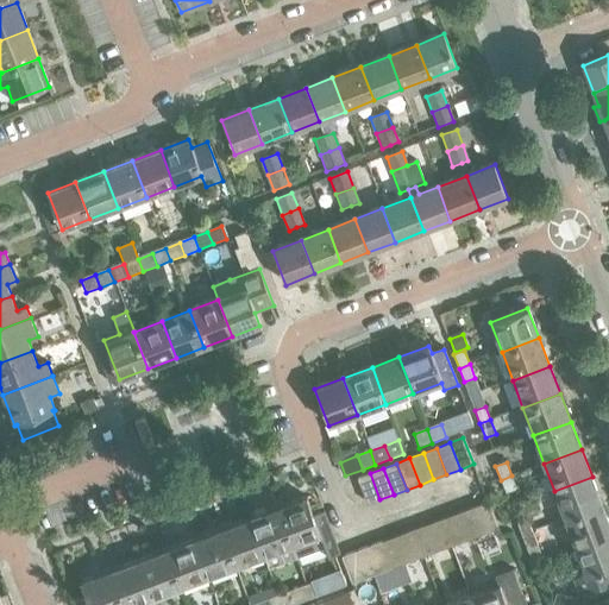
[(366,505),(380,499),(370,473),(357,478),(366,505)]
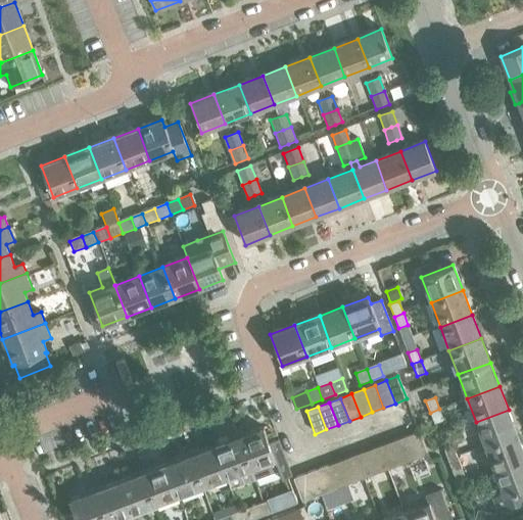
[(439,409),(430,413),(434,425),(444,421),(439,409)]
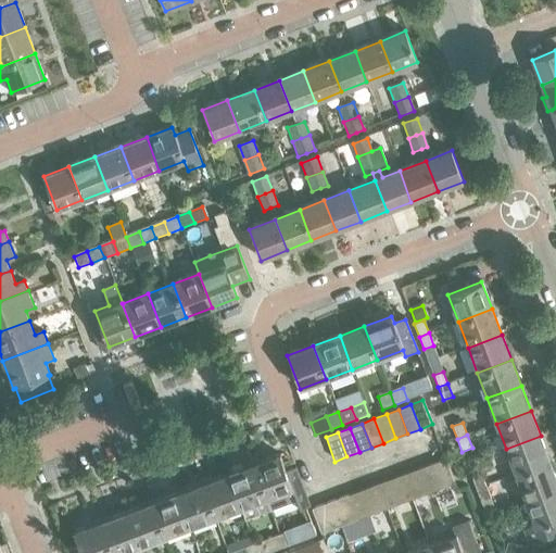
[(516,475),(550,462),(541,436),(506,449),(516,475)]
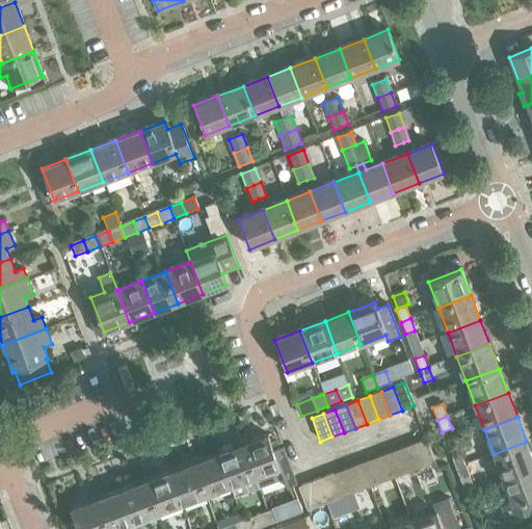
[(267,437),(243,446),(255,478),(259,490),(284,480),(286,487),(290,486),(297,483),(284,447),(273,451),(267,437)]
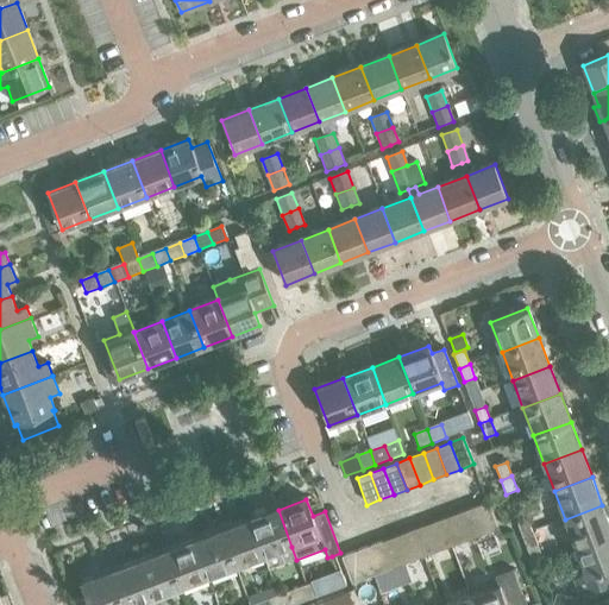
[(475,508),(484,534),(497,529),(488,503),(475,508)]
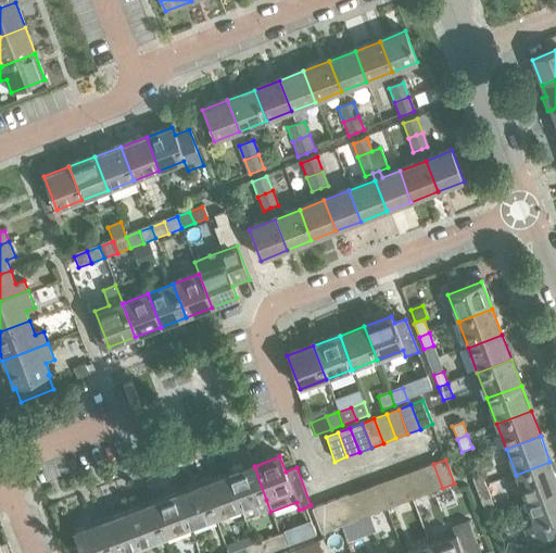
[(526,501),(555,489),(555,477),(550,462),(516,475),(526,501)]
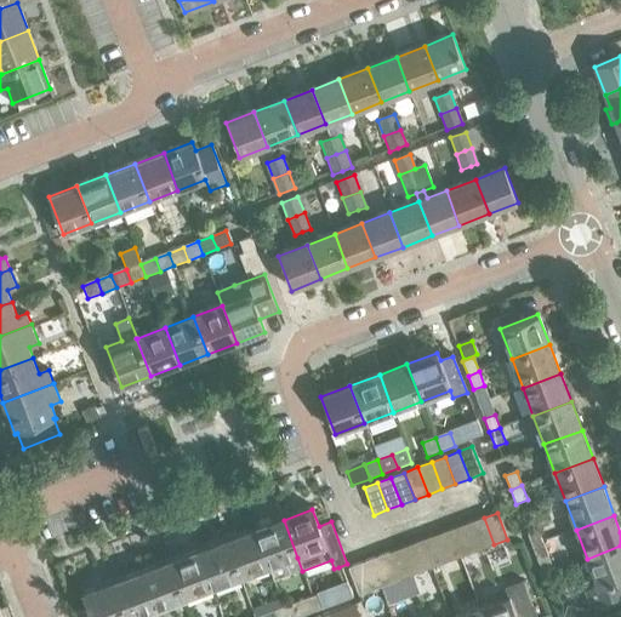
[(480,549),(494,544),(484,518),(469,523),(480,549)]
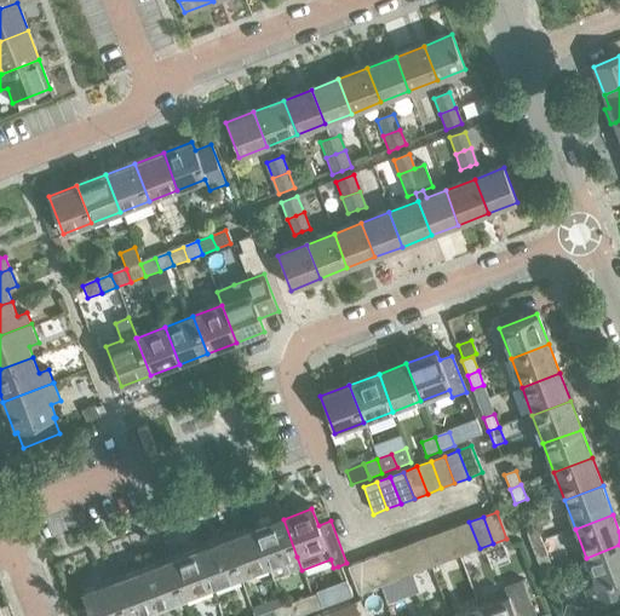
[(283,519),(254,529),(269,566),(286,560),(291,575),(302,570),(297,557),(283,519)]
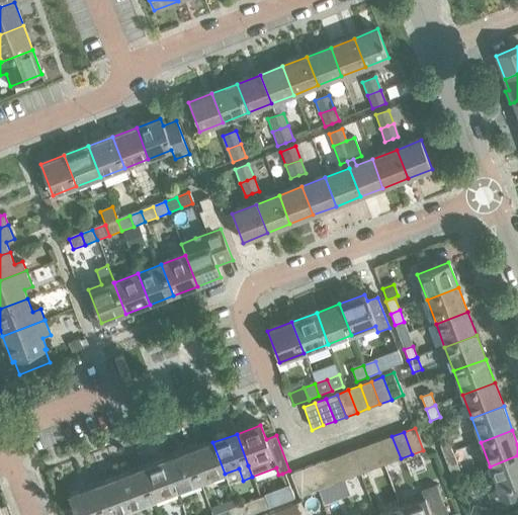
[(390,462),(401,458),(392,436),(380,441),(390,462)]
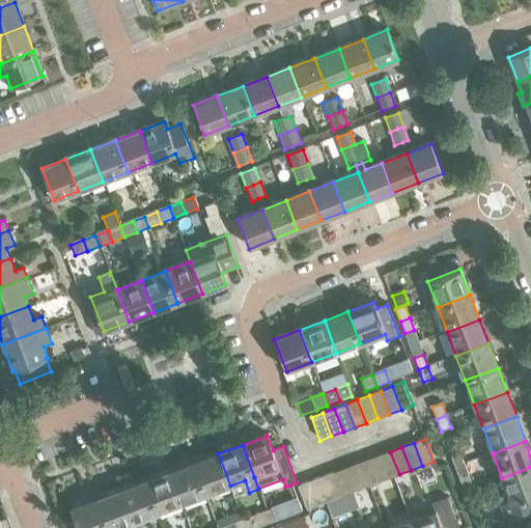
[(387,479),(399,474),(390,452),(379,456),(387,479)]
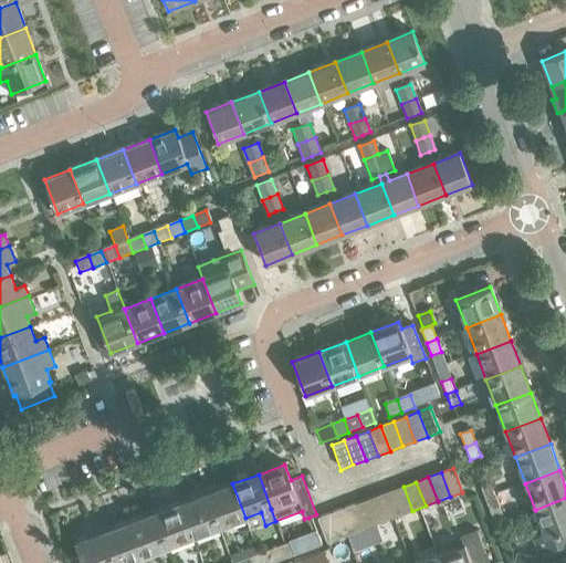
[(481,487),(485,499),(495,494),(491,482),(481,487)]
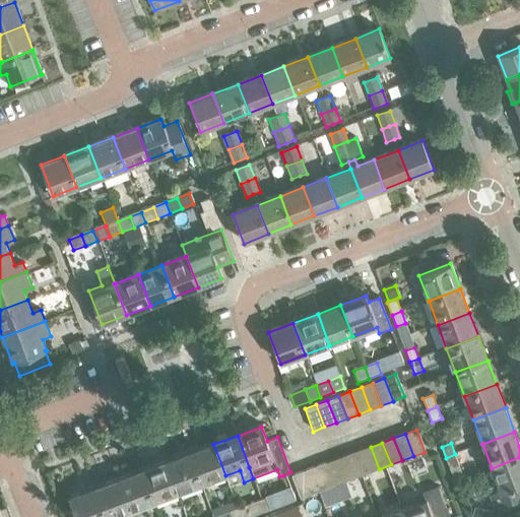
[(200,486),(225,475),(213,444),(189,454),(200,486)]
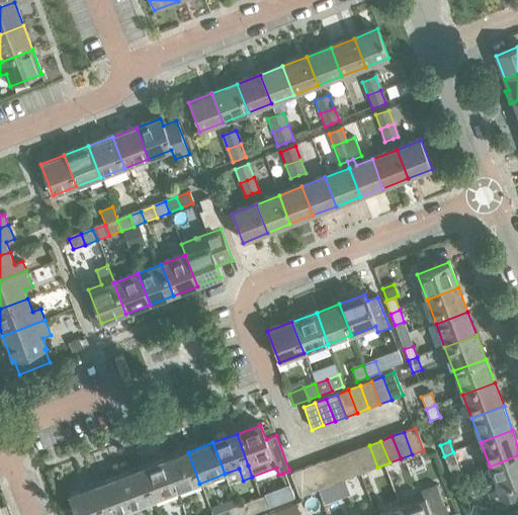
[(366,471),(377,467),(369,445),(357,449),(366,471)]
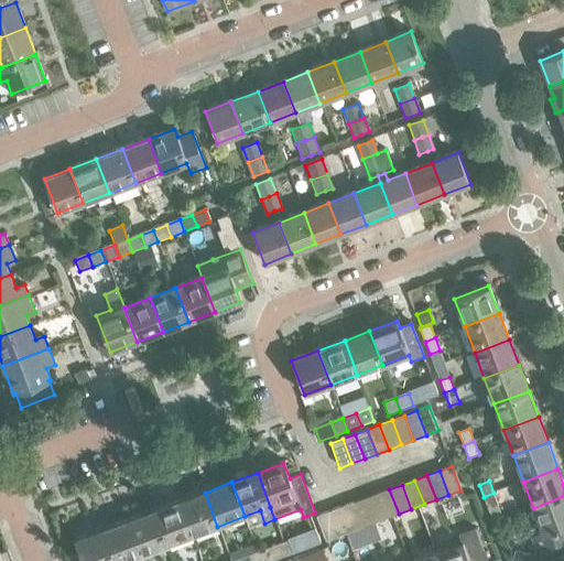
[(378,494),(387,518),(399,514),(389,489),(378,494)]
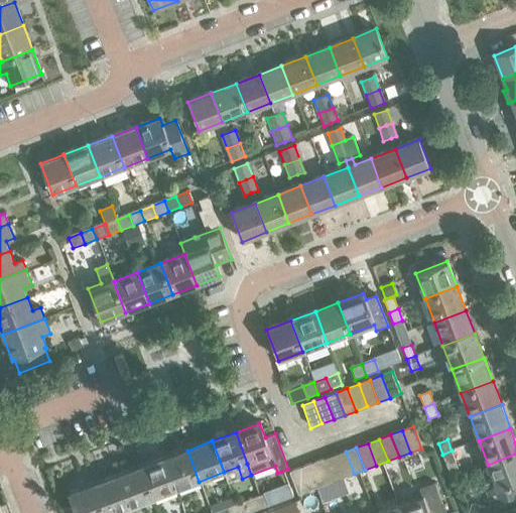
[(175,491),(199,482),(187,451),(163,459),(175,491)]
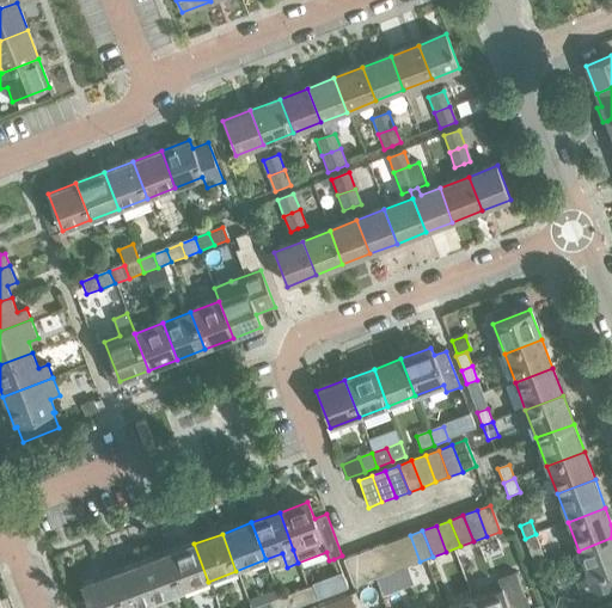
[(525,539),(530,553),(540,548),(536,534),(525,539)]
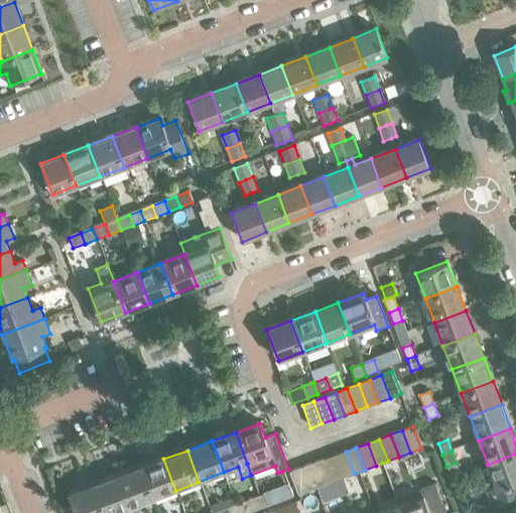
[(343,478),(354,474),(346,452),(335,457),(343,478)]
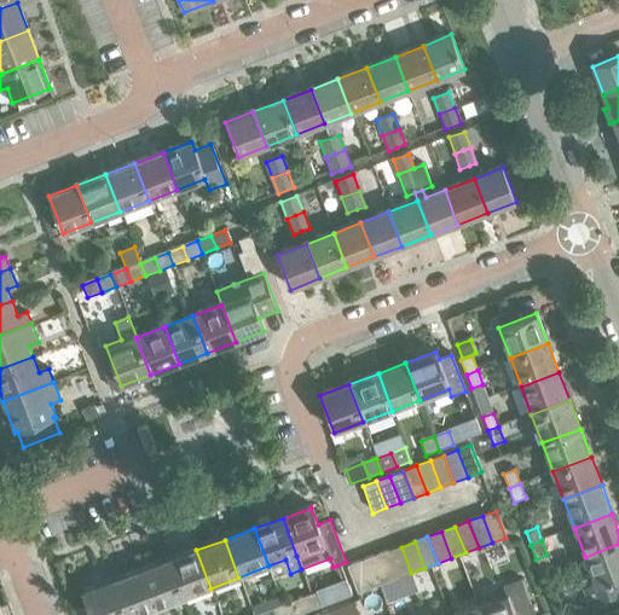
[(618,544),(585,557),(596,585),(584,590),(589,605),(618,593),(618,544)]
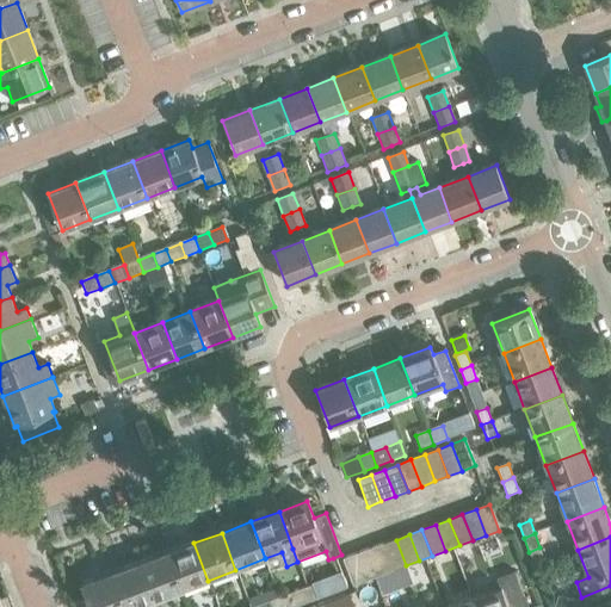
[(393,571),(406,565),(396,540),(382,545),(393,571)]
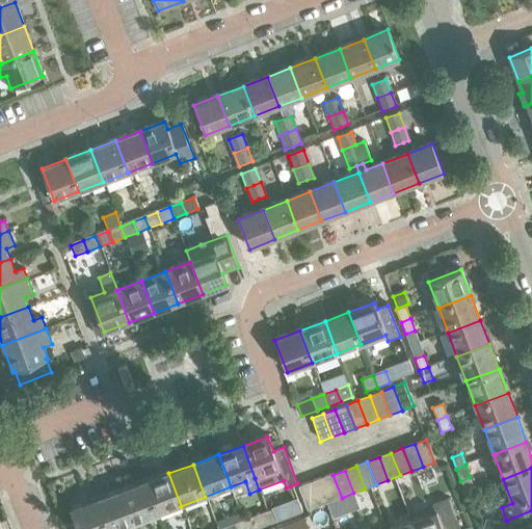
[(157,514),(181,506),(168,473),(144,482),(157,514)]
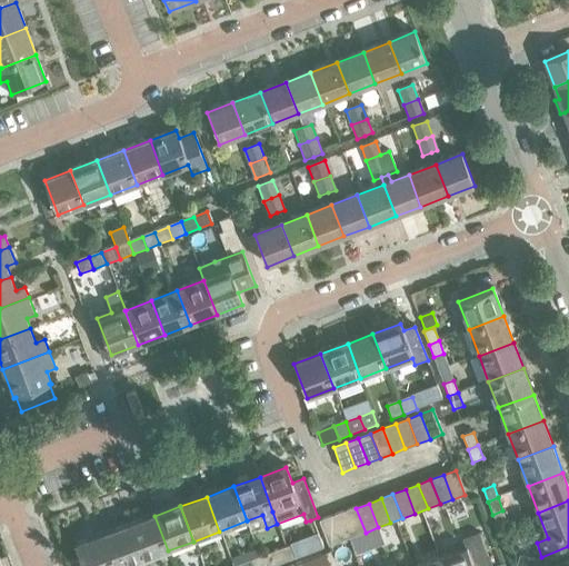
[(353,537),(366,533),(356,508),(343,513),(353,537)]
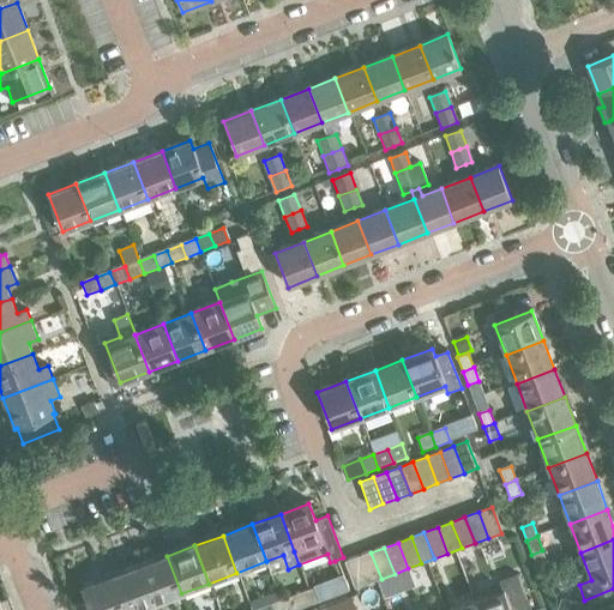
[(357,559),(367,584),(381,579),(371,553),(357,559)]
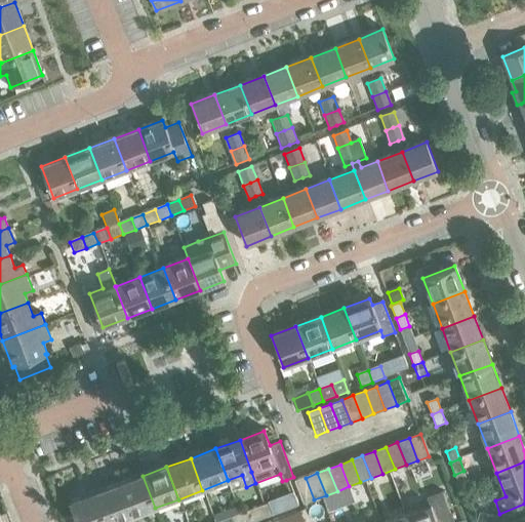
[(131,517),(155,508),(143,476),(119,485),(131,517)]
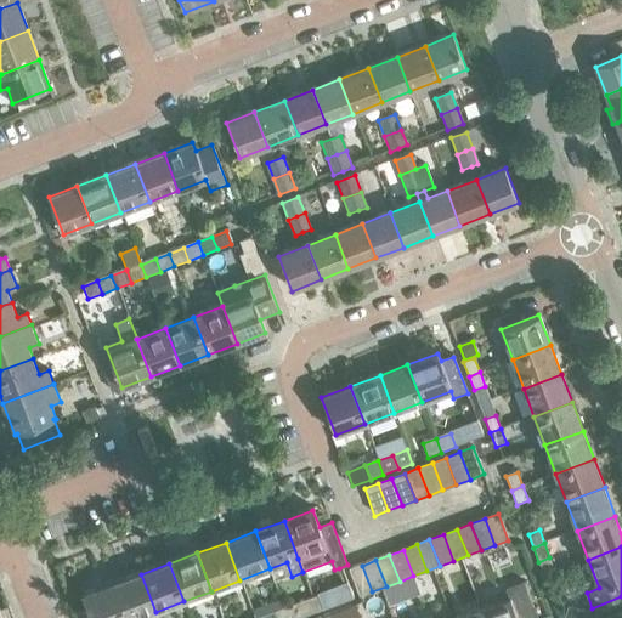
[(358,597),(360,596),(372,591),(362,566),(349,571),(358,597)]
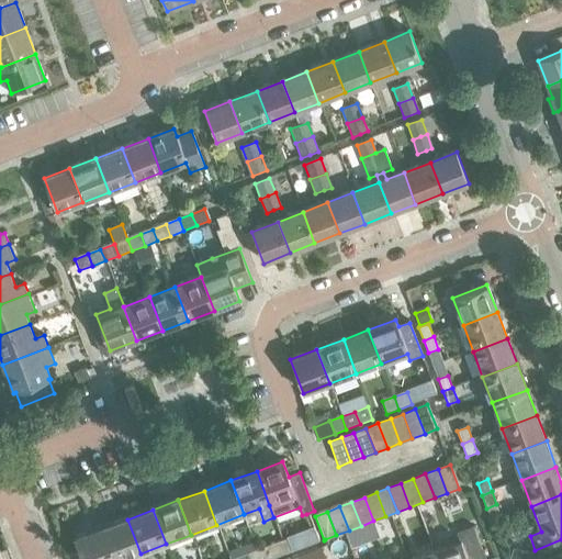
[(126,558),(141,554),(127,520),(101,529),(112,558),(126,558)]
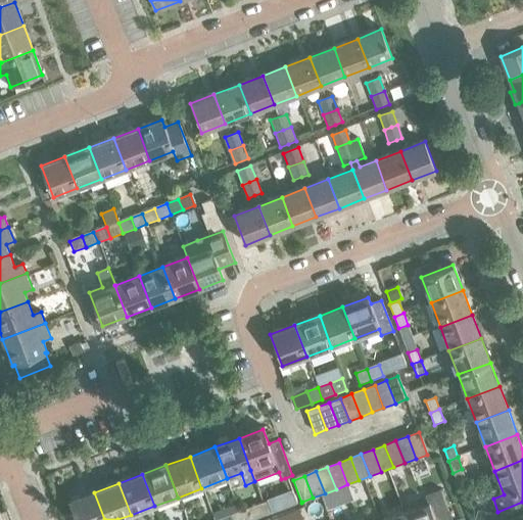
[(403,512),(407,519),(452,519),(440,489),(425,495),(428,504),(403,512)]
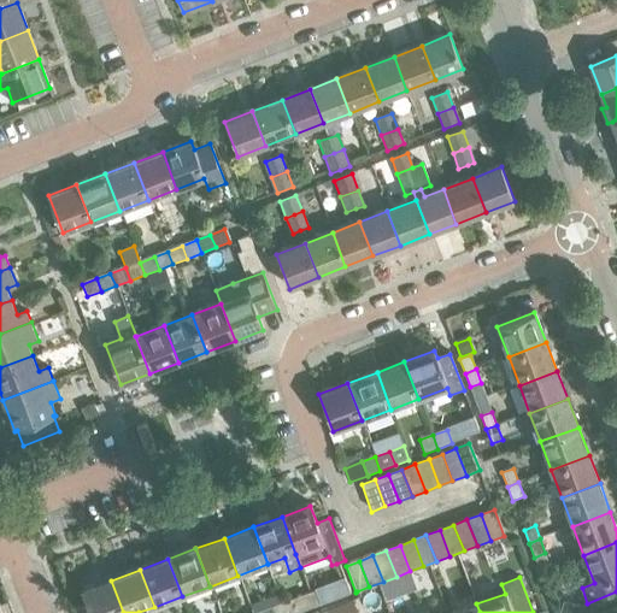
[(400,595),(394,579),(378,584),(385,601),(400,595)]
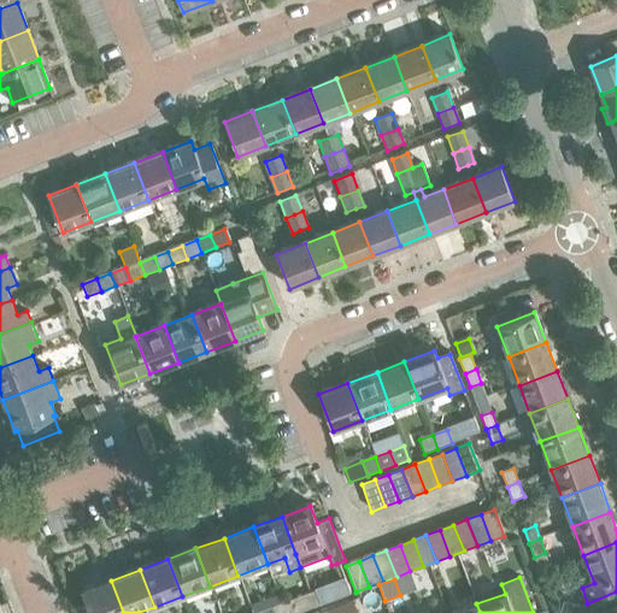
[(123,612),(111,581),(82,591),(87,605),(76,609),(77,612),(123,612)]
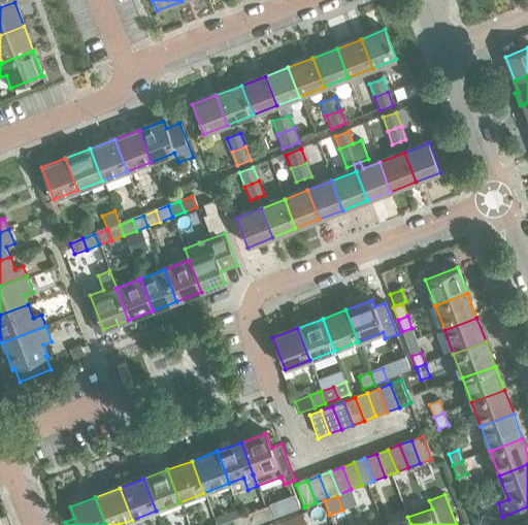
[(258,512),(262,524),(274,519),(270,507),(258,512)]
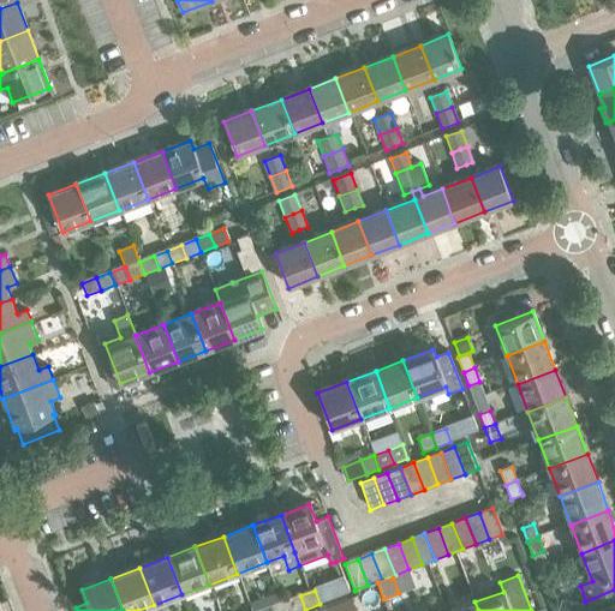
[(305,610),(300,595),(286,601),(288,610),(305,610)]
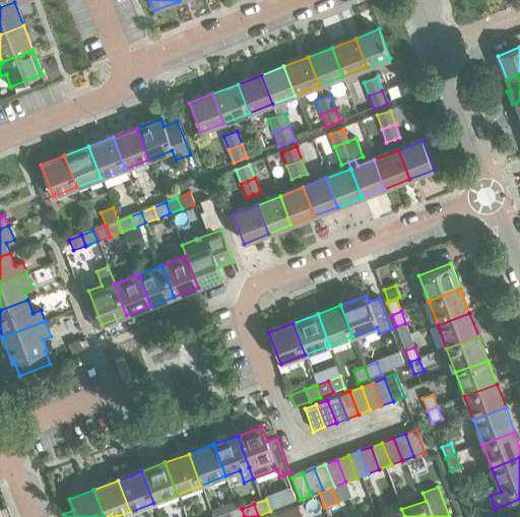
[(486,516),(489,512),(475,508),(473,516),(486,516)]
